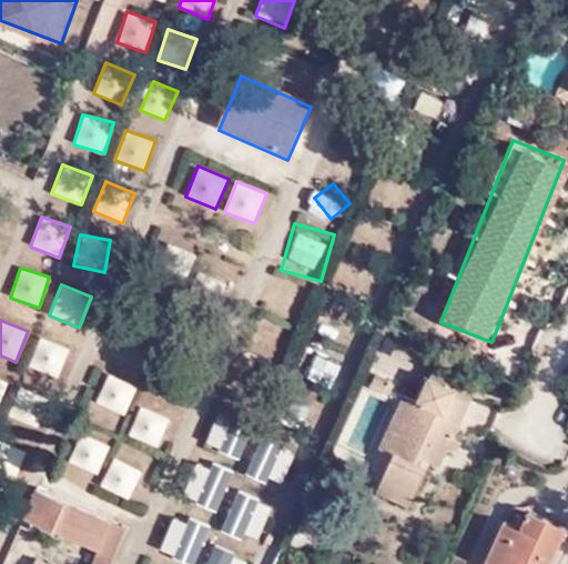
[(60,376),(68,345),(37,338),(29,370),(60,376)]
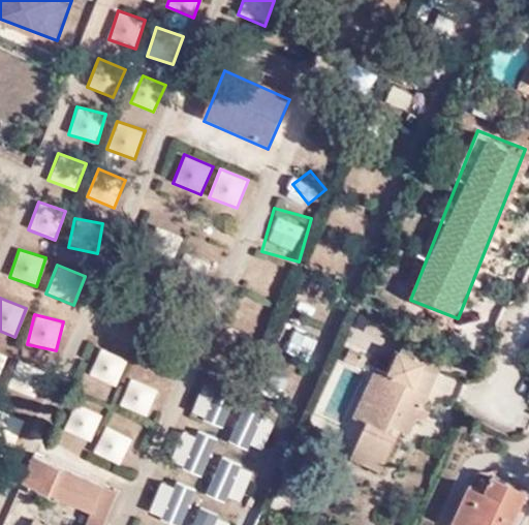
[(0,332),(0,368),(10,336),(0,332)]
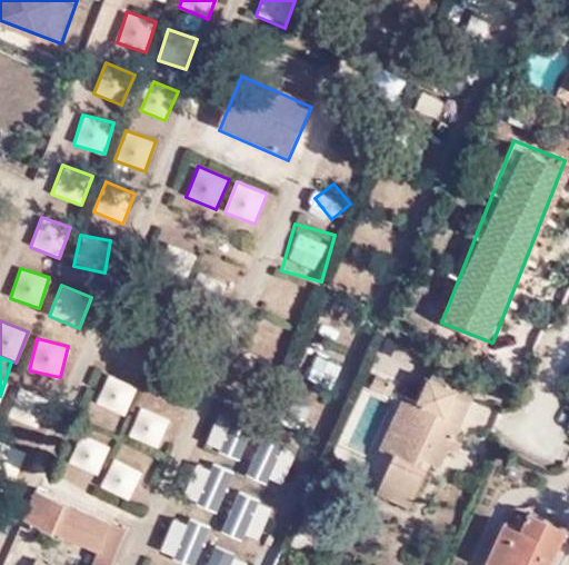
[(465,404),(479,412),(493,385),(450,364),(442,382),(470,394),(465,404)]
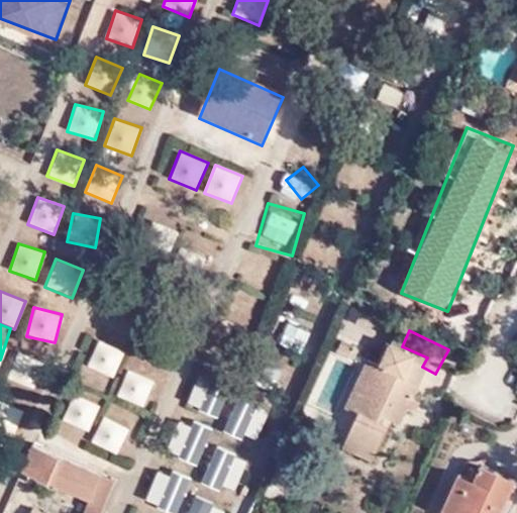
[(87,368),(115,378),(124,350),(97,340),(87,368)]
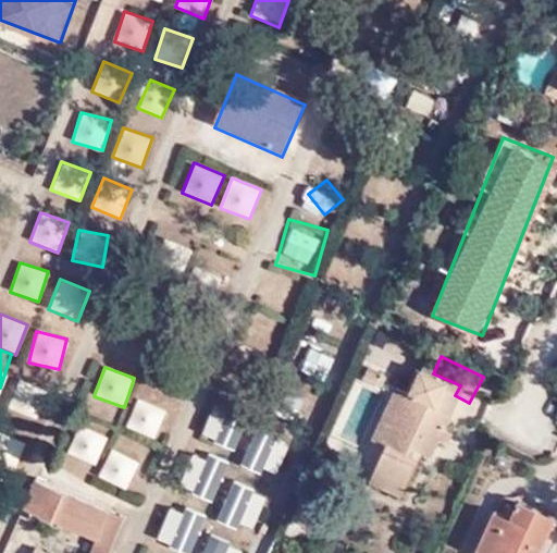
[(144,373),(136,395),(159,404),(166,382),(144,373)]
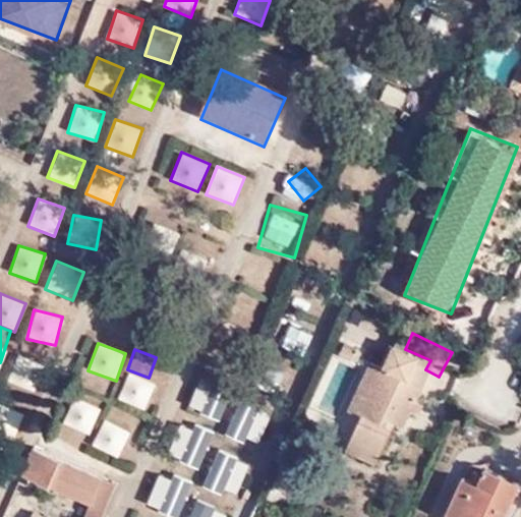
[(408,436),(416,420),(422,408),(439,377),(425,369),(430,360),(405,349),(391,379),(386,376),(361,424),(366,426),(352,456),(377,468),(395,428),(408,436)]
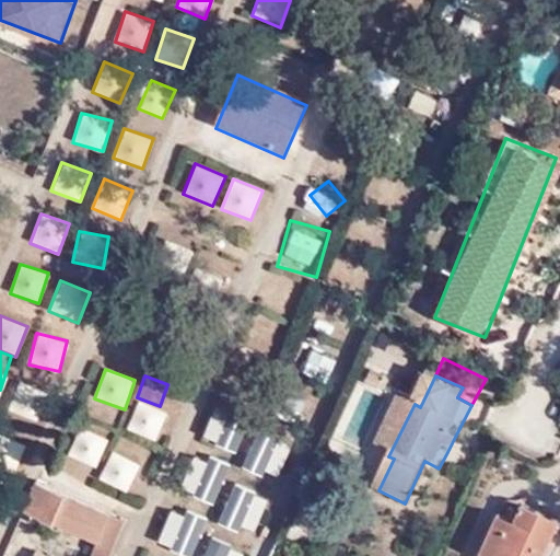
[(19,382),(7,412),(36,423),(47,393),(19,382)]
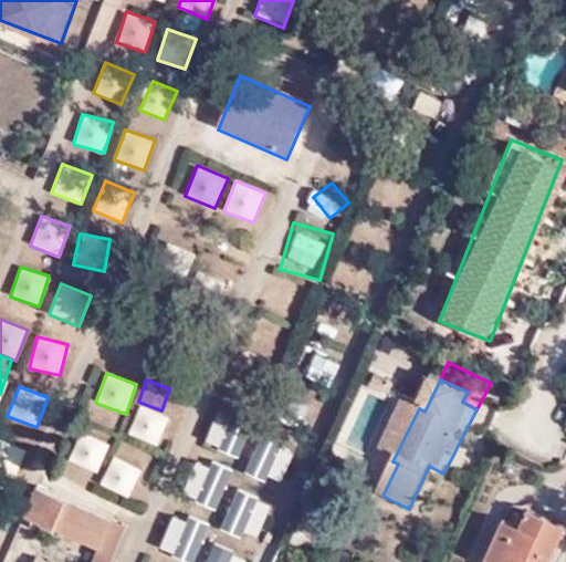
[(380,455),(392,461),(419,408),(408,402),(380,455)]
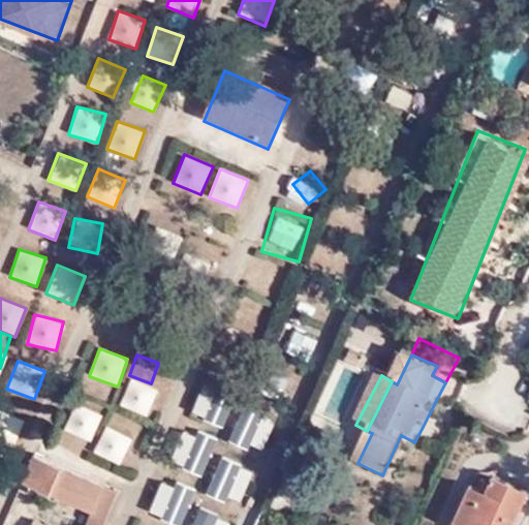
[(130,378),(119,406),(147,418),(158,390),(130,378)]
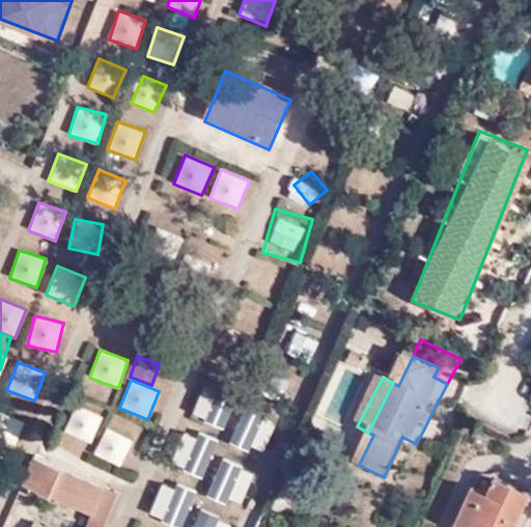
[(207,380),(191,412),(222,428),(239,396),(207,380)]
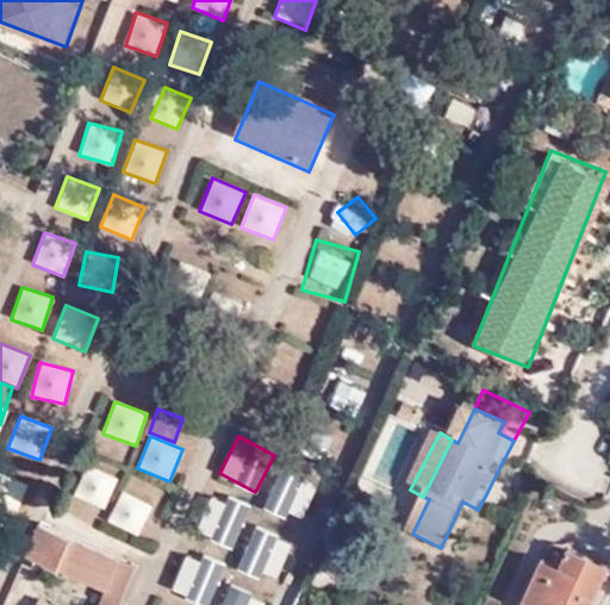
[(88,465),(73,494),(103,510),(118,480),(88,465)]
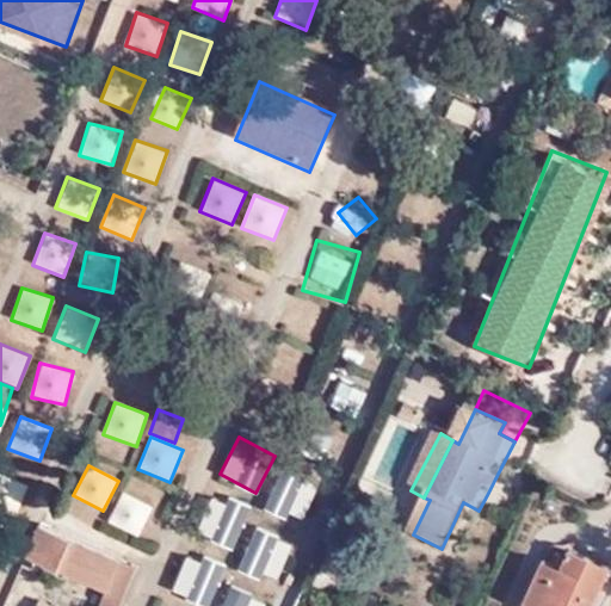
[(264,506),(302,521),(319,481),(282,465),(264,506)]
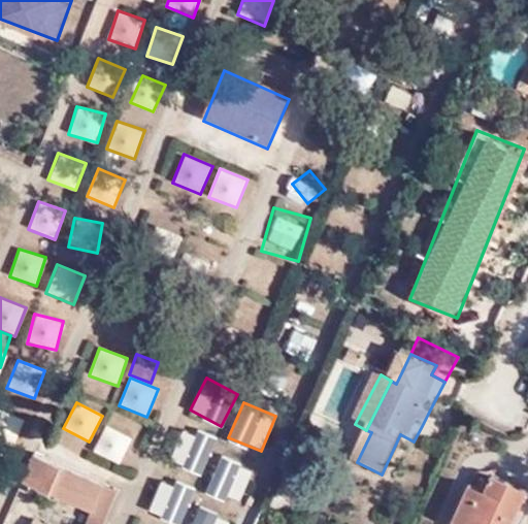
[(0,413),(0,437),(18,440),(21,416),(0,413)]
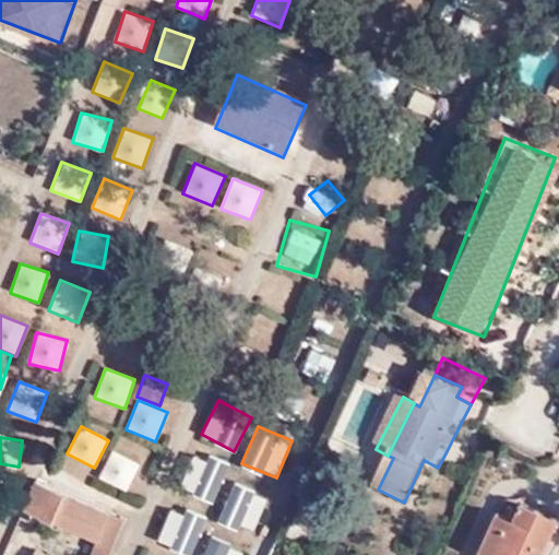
[(453,438),(447,451),(455,455),(462,443),(453,438)]
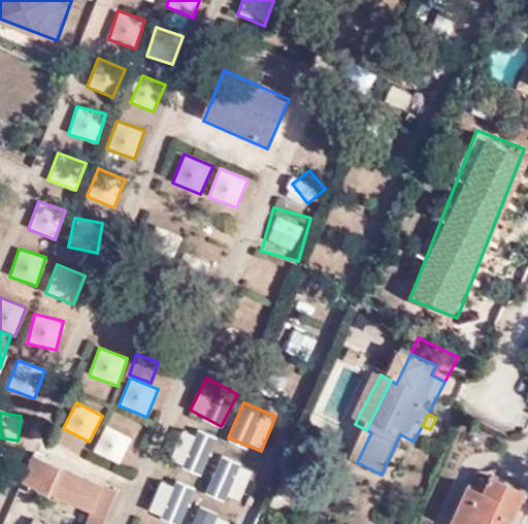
[(120,465),(132,437),(105,425),(93,453),(120,465)]
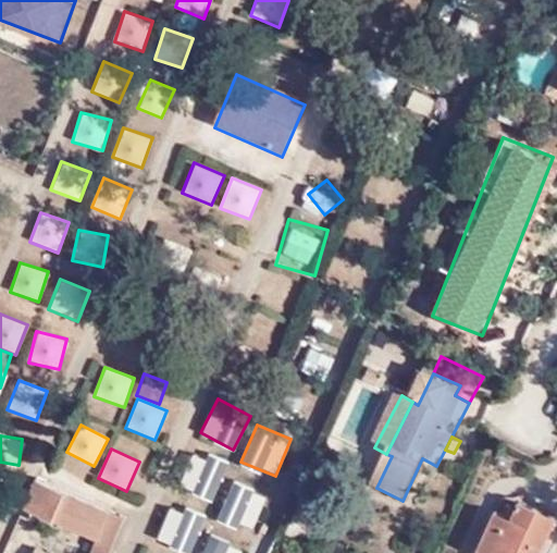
[(214,501),(230,461),(200,449),(184,490),(214,501)]
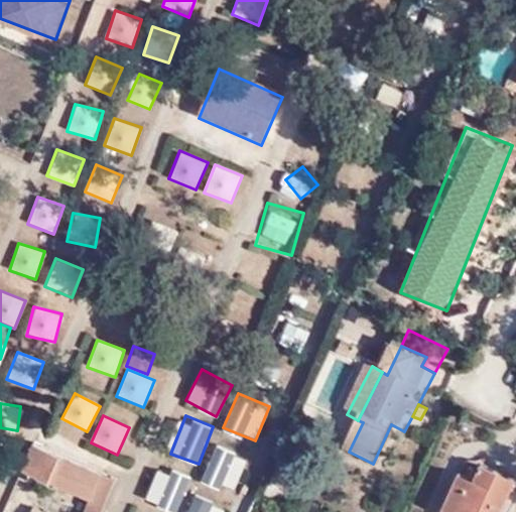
[(216,444),(203,481),(234,492),(247,456),(216,444)]
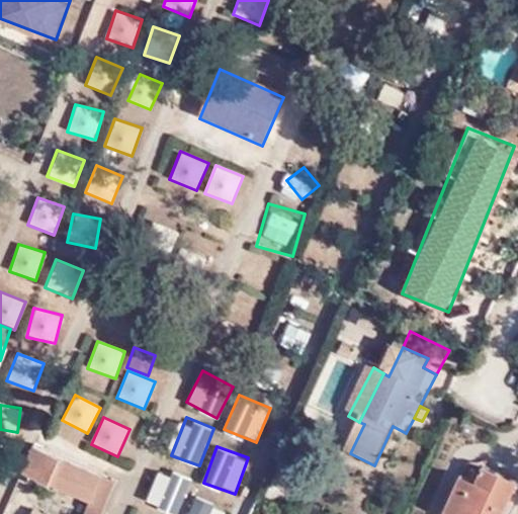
[(32,452),(20,480),(88,507),(86,513),(107,513),(117,488),(32,452)]
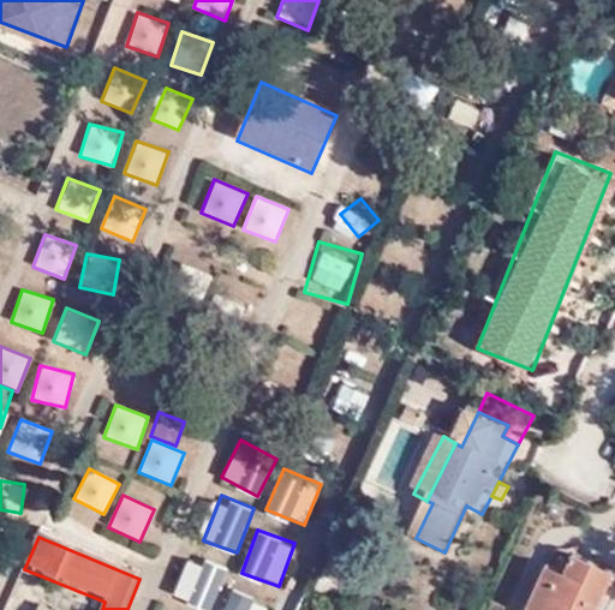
[(186,552),(171,597),(204,609),(213,609),(227,567),(186,552)]
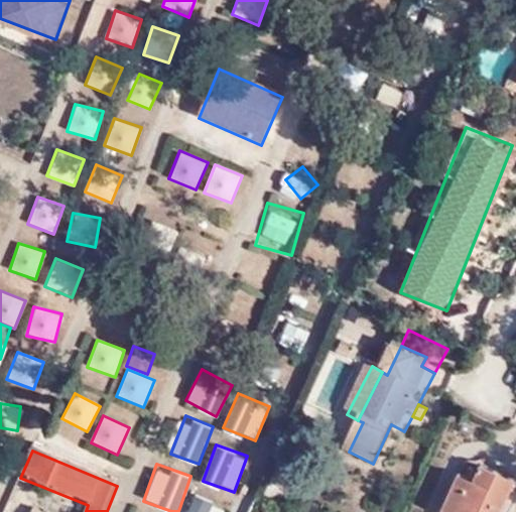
[(507,511),(515,498),(515,480),(490,465),(476,490),(464,483),(446,511),(507,511)]
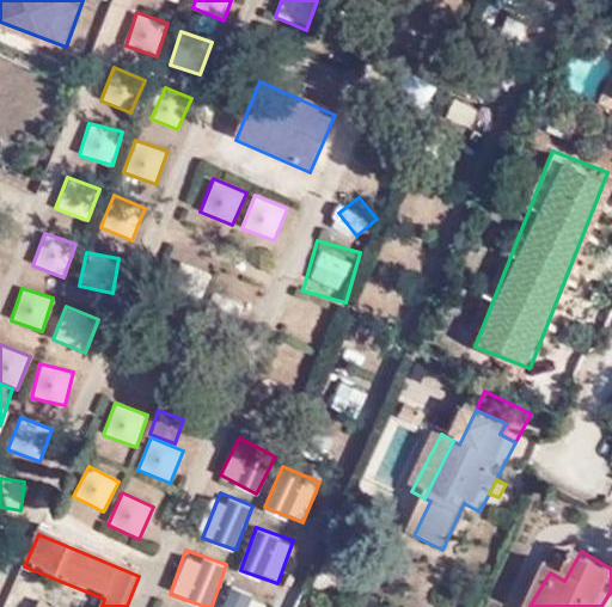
[(265,606),(268,601),(233,586),(222,606),(265,606)]
